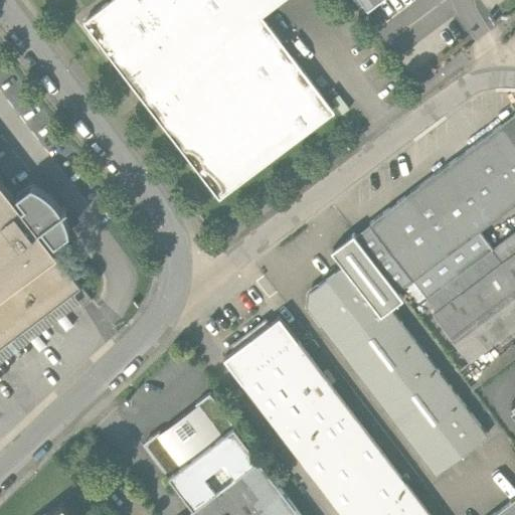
[(105,0),(82,17),(219,201),(335,116),(286,49),(261,15),(282,0),(105,0)]
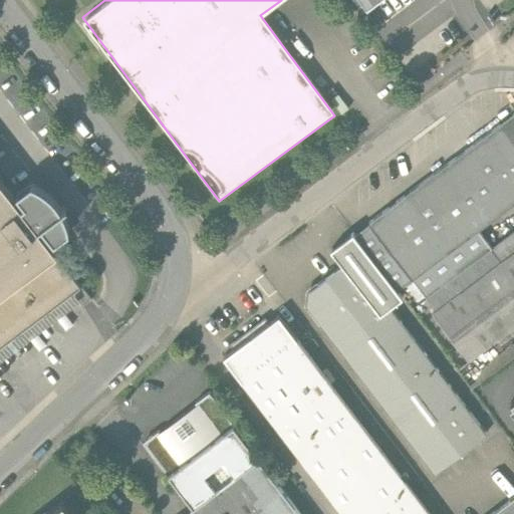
[(427,299),(492,250),(478,233),(513,205),(513,113),(354,236),(398,292),(407,286),(418,303),(425,297),(427,299)]
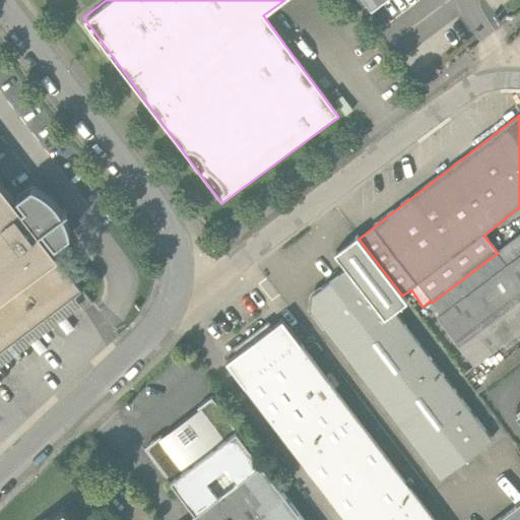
[(0,352),(74,297),(84,288),(41,232),(43,230),(55,247),(72,234),(67,218),(58,203),(49,193),(33,184),(17,196),(25,206),(23,208),(0,177),(0,352)]
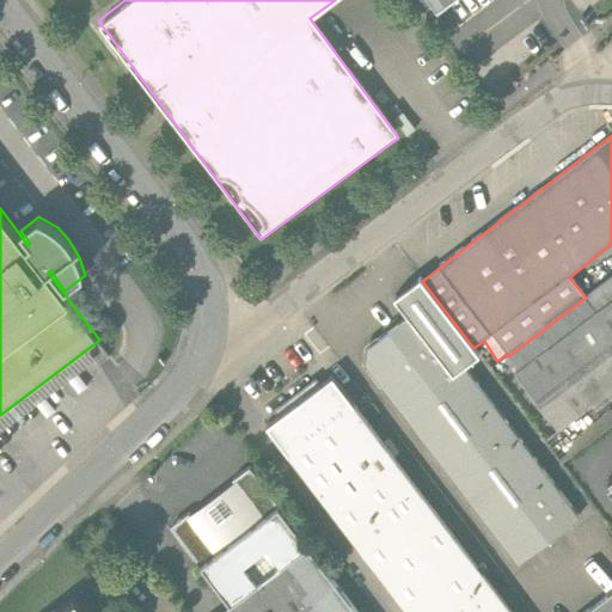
[(409,318),(368,348),(366,365),(518,567),(579,520),(464,367),(479,356),(473,348),(422,281),(421,279),(395,298),(409,318)]
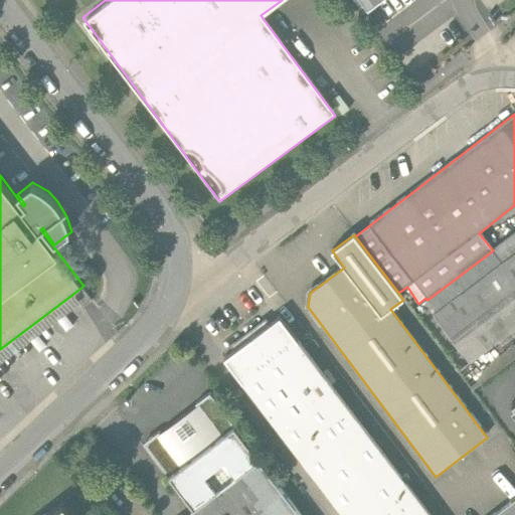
[(514,235),(494,252),(493,250),(427,300),(438,311),(432,315),(469,364),(507,336),(514,329),(514,235)]
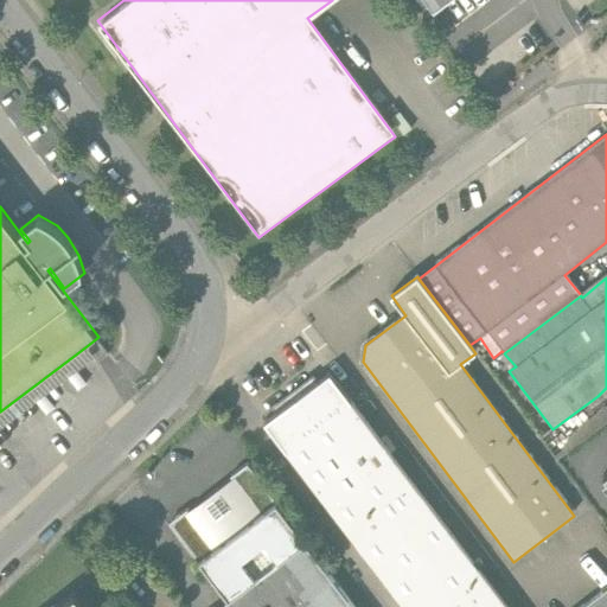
[(110,352),(98,337),(87,346),(97,362),(110,352)]
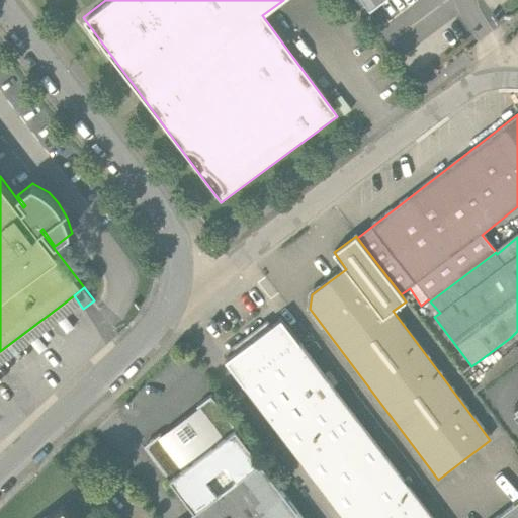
[(430,517),(281,320),(226,361),(344,517),(430,517)]
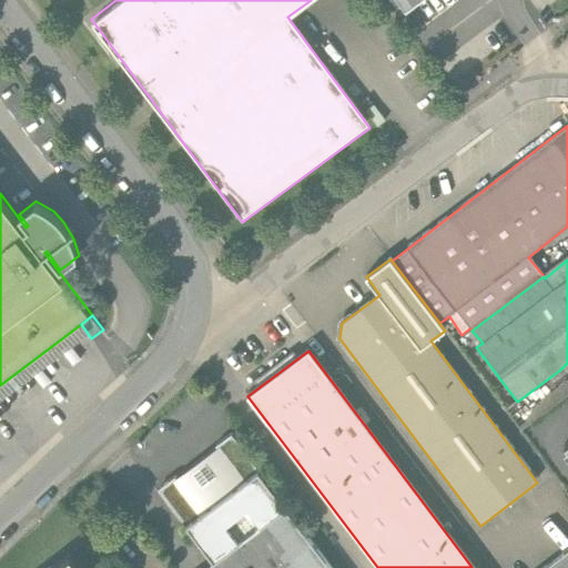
[(567,396),(567,383),(559,371),(517,402),(507,411),(523,432),(567,396)]
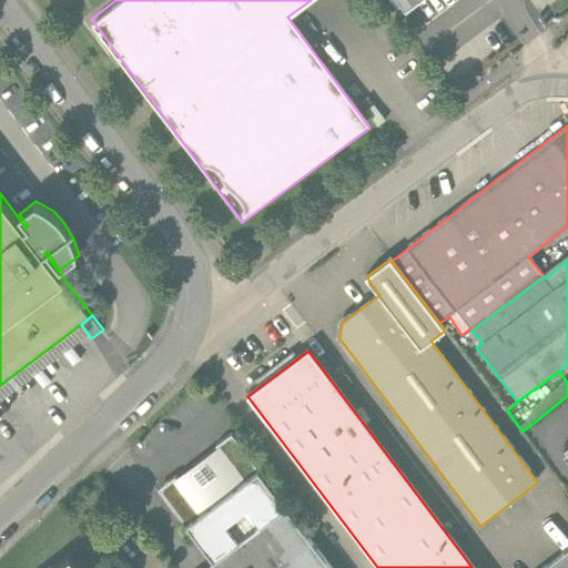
[(213,561),(204,567),(331,567),(231,436),(216,447),(217,449),(176,480),(175,478),(159,490),(213,561)]
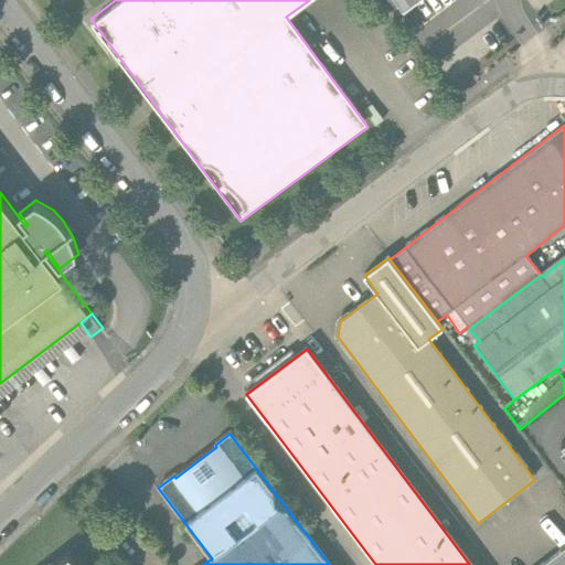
[(564,564),(564,550),(544,564),(564,564)]
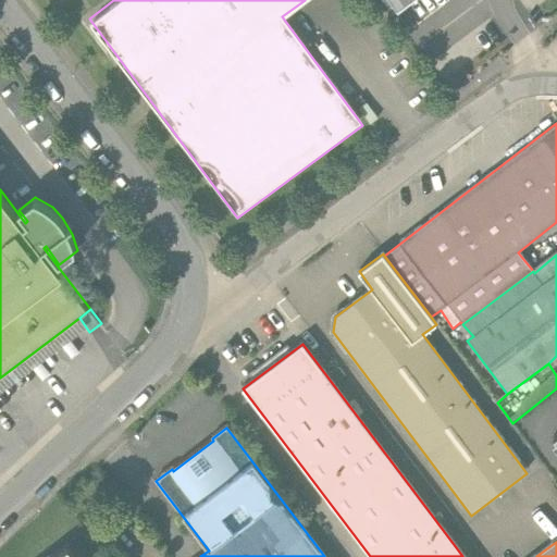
[(79,556),(69,543),(49,556),(79,556)]
